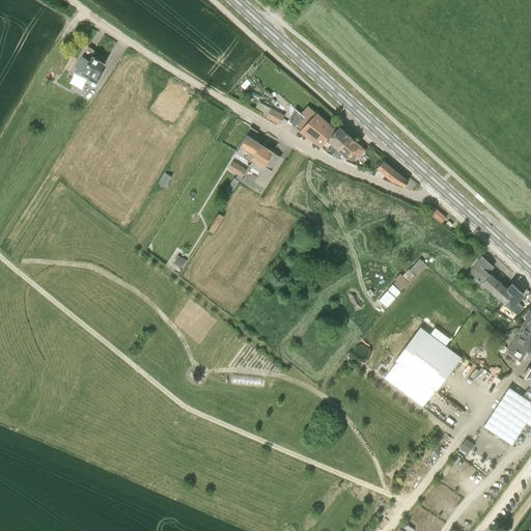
[(90,75),(96,78),(100,73),(105,63),(94,58),(98,53),(86,46),(76,64),(78,65),(85,70),(79,80),(85,84),(90,75)]
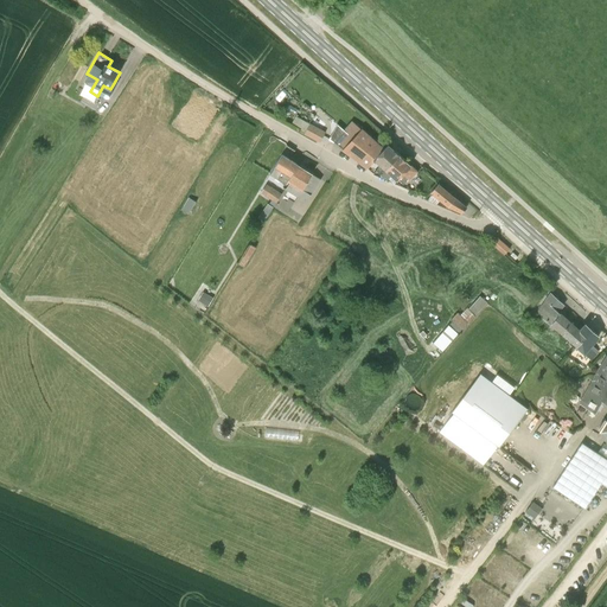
[(82,66),(71,59),(58,81),(69,87),(82,66)]
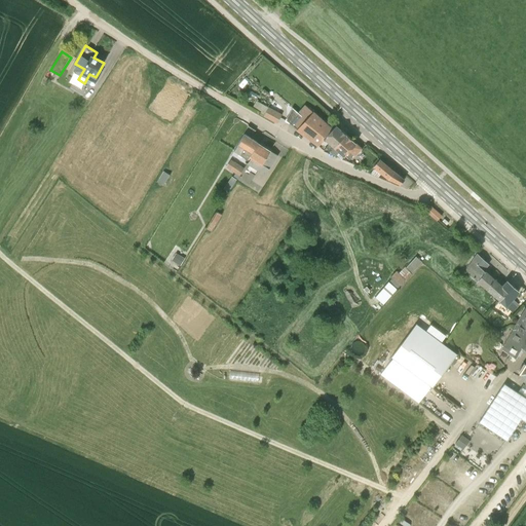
[(305,120),(298,129),(297,130),(318,146),(325,139),(336,126),(329,119),(326,122),(313,112),(305,106),(299,113),(305,120)]
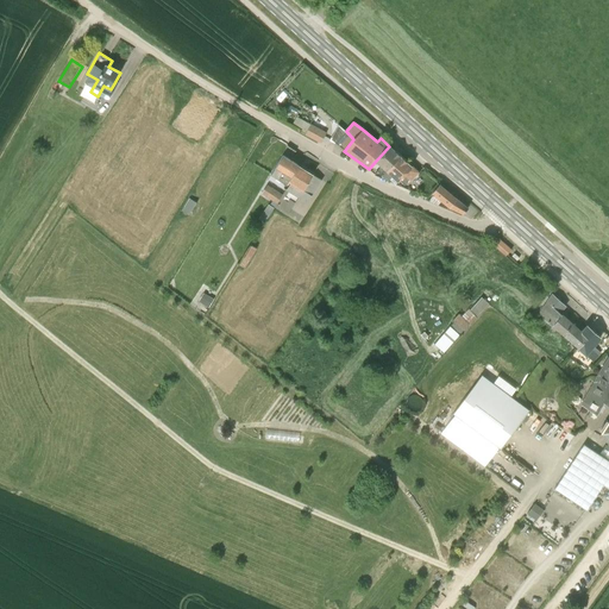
[(326,132),(311,124),(306,135),(321,143),(326,132)]
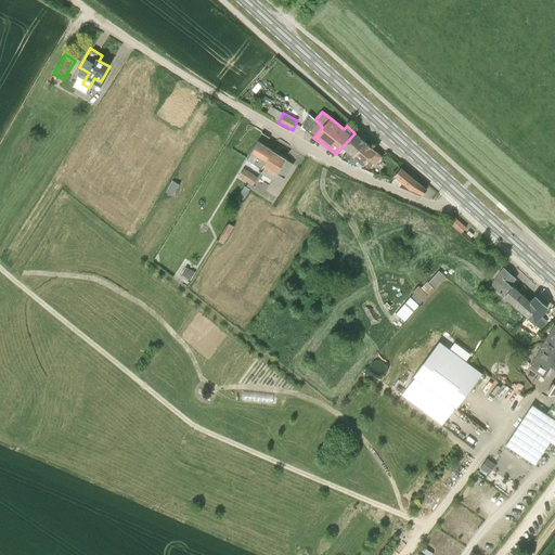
[(356,132),(355,133),(343,146),(348,151),(341,159),(348,163),(349,160),(365,142),(356,132)]
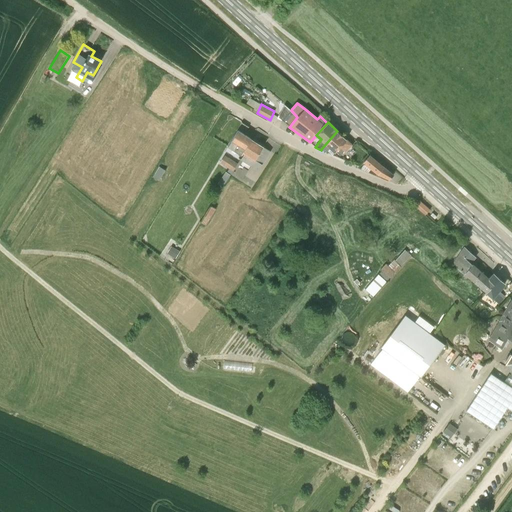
[(232,139),(228,146),(241,155),(242,153),(244,153),(252,140),(238,131),(232,139)]
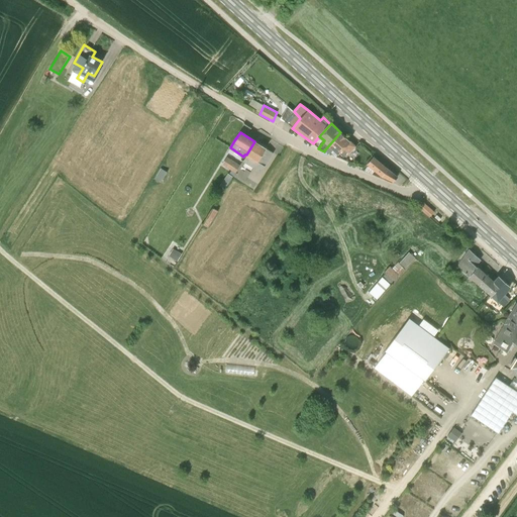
[(340,132),(325,149),(330,151),(332,149),(338,154),(339,152),(343,157),(347,152),(348,153),(355,146),(350,141),(349,141),(349,140),(340,132)]
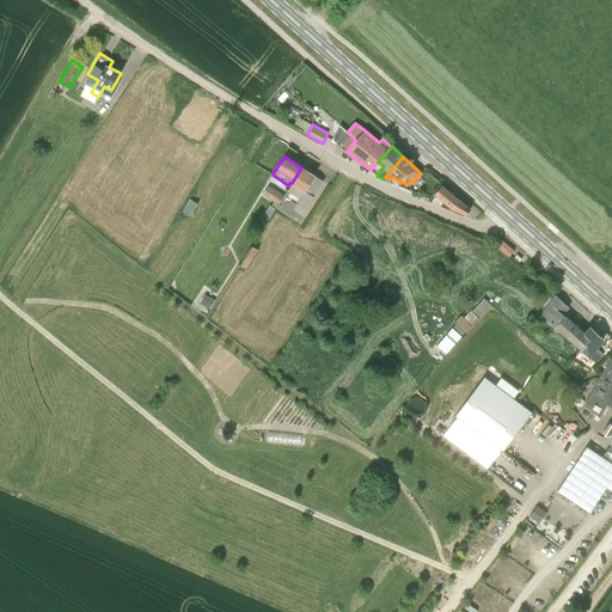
[(301,167),(292,183),(293,184),(288,191),(308,204),(317,191),(323,181),(301,167)]
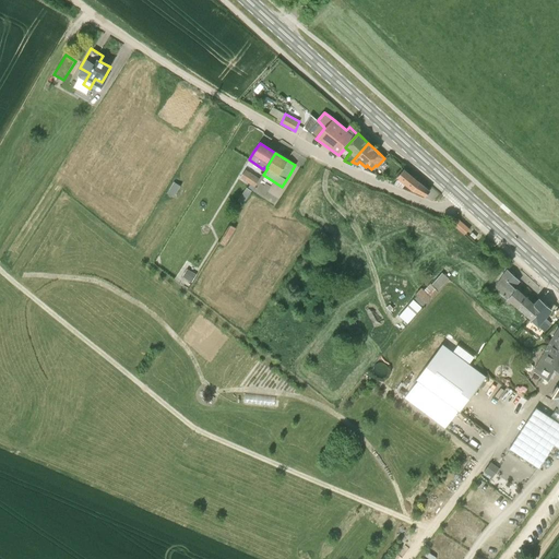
[(403,169),(397,177),(412,190),(425,195),(429,191),(423,185),(421,185),(418,182),(404,170),(403,169)]
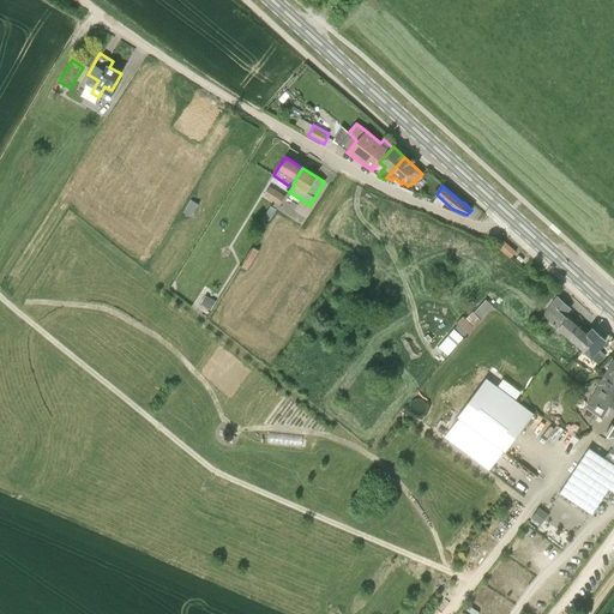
[(278,205),(284,197),(274,190),(269,198),(275,203),(278,205)]
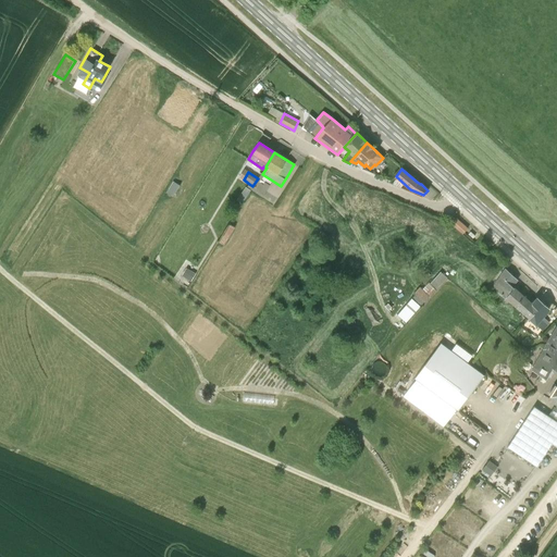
[(246,187),(245,187),(244,188),(244,189),(244,190),(243,190),(243,192),(242,192),(242,193),(247,196),(247,195),(248,195),(248,194),(248,193),(249,193),(249,192),(250,190),(246,187)]
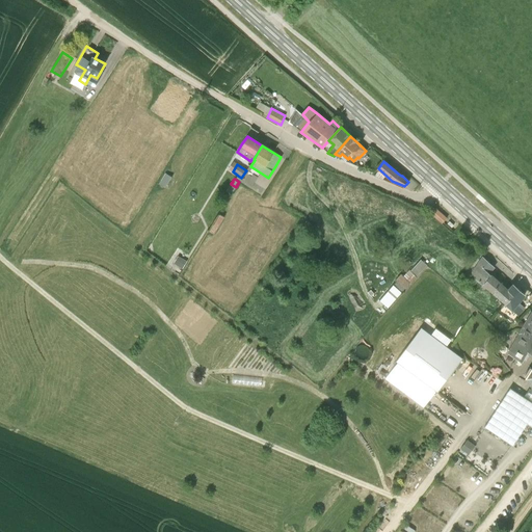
[(442,223),(447,218),(436,209),(431,214),(442,223)]
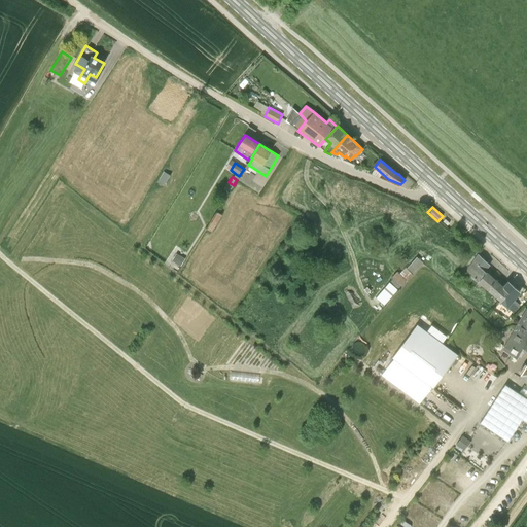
[(212,232),(222,215),(218,212),(208,229),(212,232)]
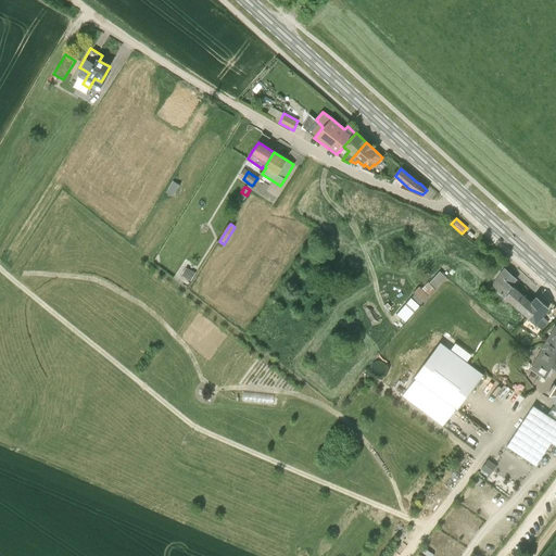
[(323,247),(329,236),(320,230),(314,240),(323,247)]
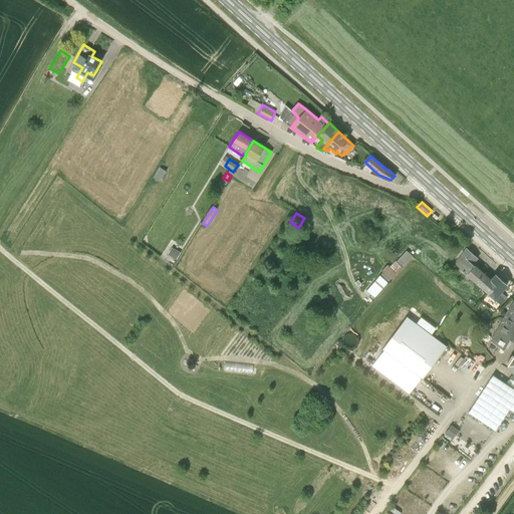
[(467,248),(466,247),(453,262),(467,274),(474,266),(473,264),(478,258),(471,251),(472,251),(468,247),(467,248)]
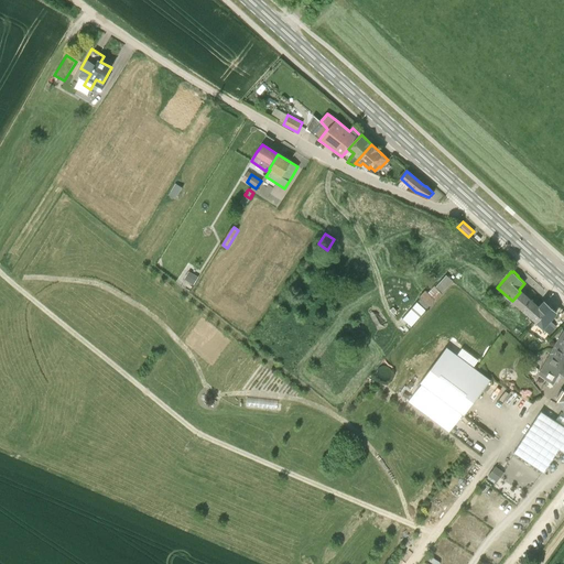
[(197,278),(188,272),(185,279),(194,283),(197,278)]
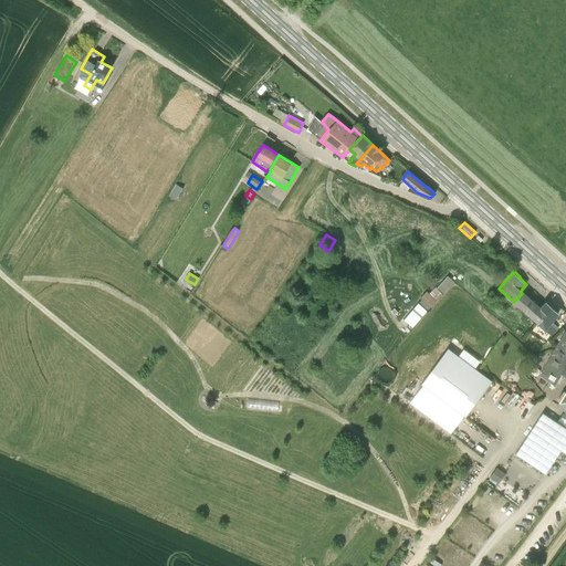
[(437,287),(442,294),(454,282),(448,276),(437,287)]
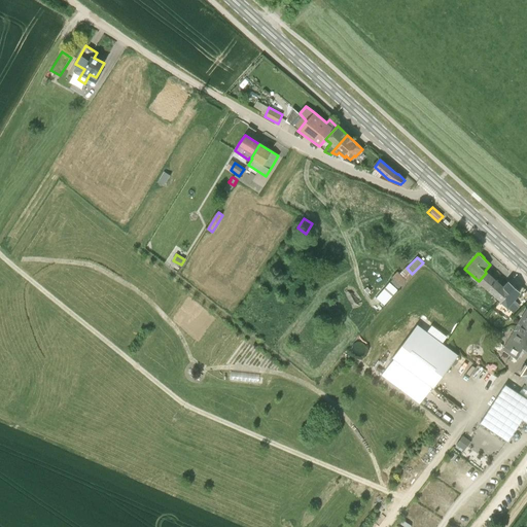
[(413,275),(412,274),(407,268),(406,267),(399,273),(408,280),(413,275)]
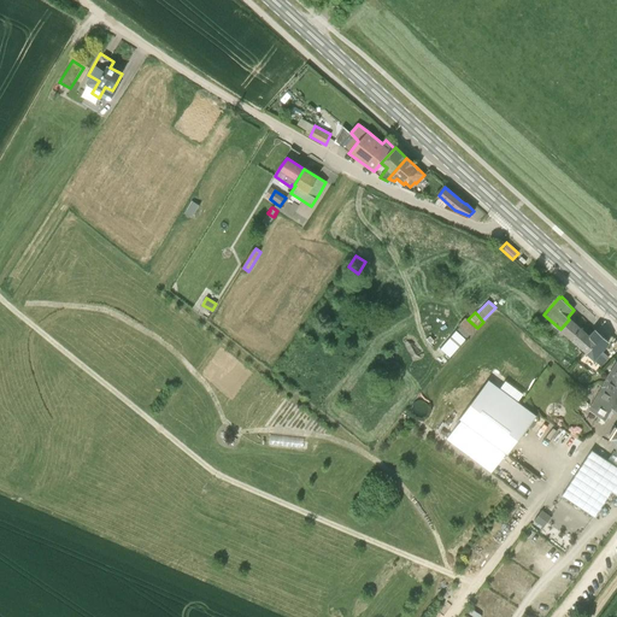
[(456,333),(463,341),(477,328),(468,319),(465,317),(459,324),(462,325),(456,333)]
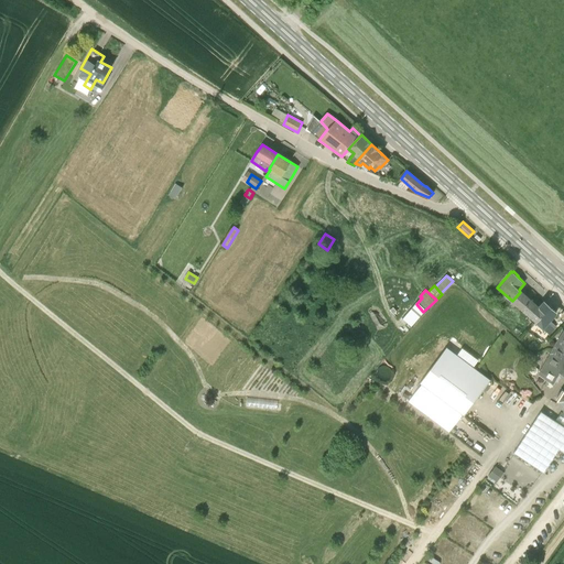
[(512,301),(535,321),(543,313),(538,307),(521,292),(512,301)]
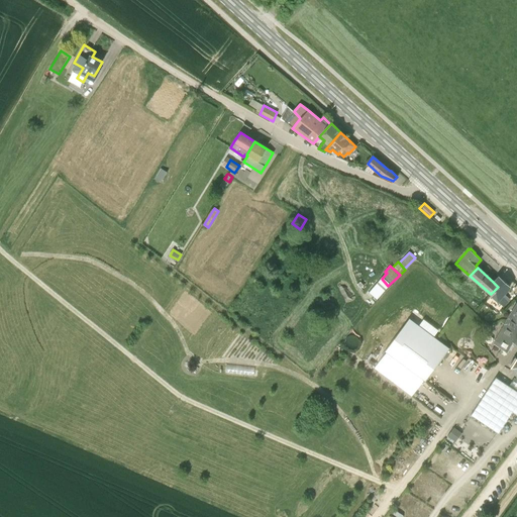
[(499,276),(493,282),(498,287),(491,295),(497,300),(503,294),(510,286),(499,276)]
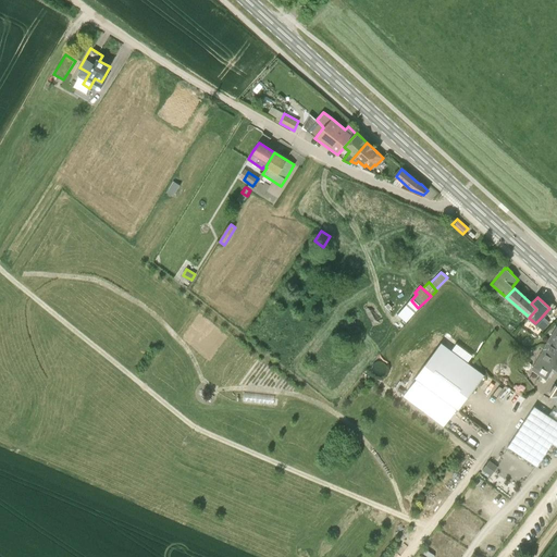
[(398,314),(406,323),(416,311),(408,302),(398,314)]
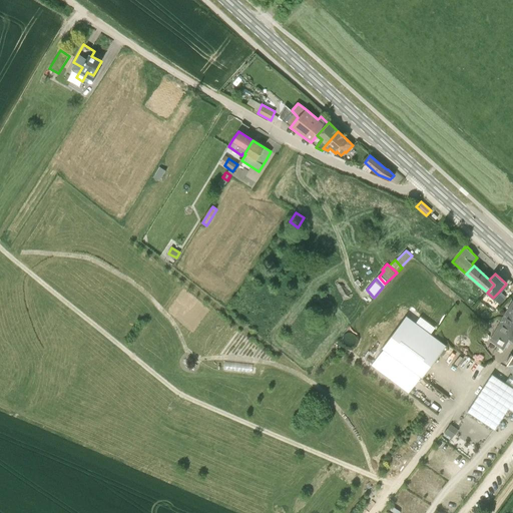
[(512,340),(512,301),(508,309),(490,341),(503,349),(509,339),(512,340)]
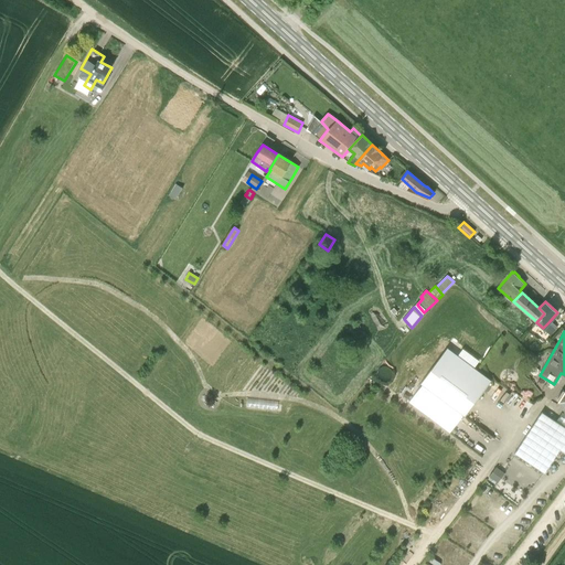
[(491,380),(447,348),(420,383),(422,384),(409,402),(450,433),(464,415),(465,416),(491,380)]
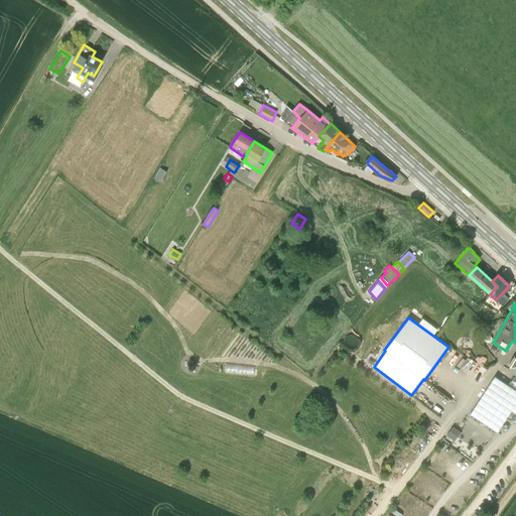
[(495,376),(470,414),(497,432),(512,411),(515,413),(515,412),(515,374),(508,385),(495,376)]
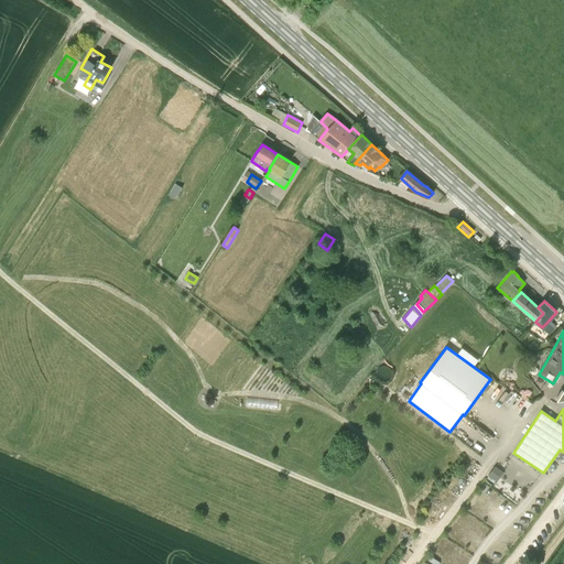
[(497,481),(503,472),(496,466),(488,475),(497,481)]
